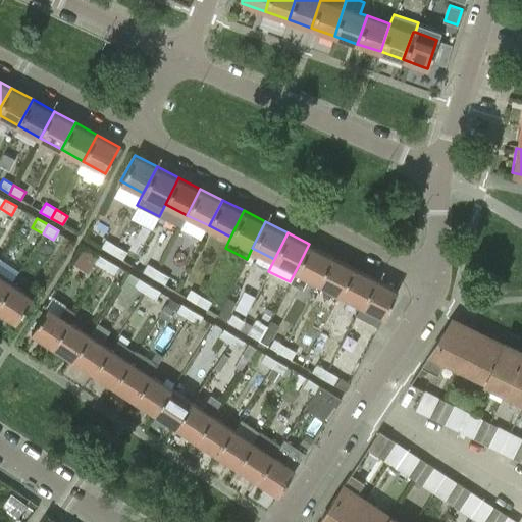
[(101,248),(111,254),(116,246),(105,239),(102,245),(102,246),(101,248)]
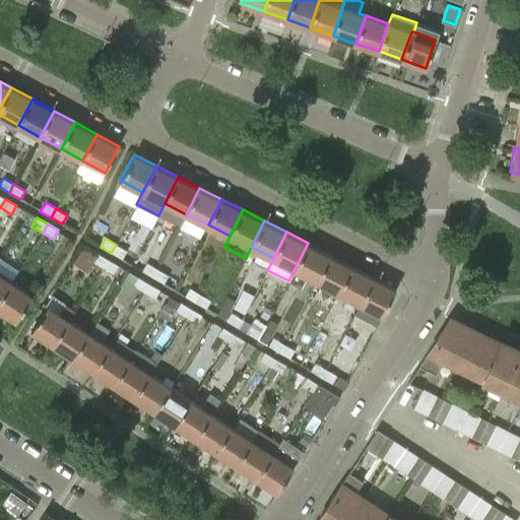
[(288,280),(288,281),(302,287),(308,276),(316,280),(330,254),(308,243),(295,269),(288,280)]
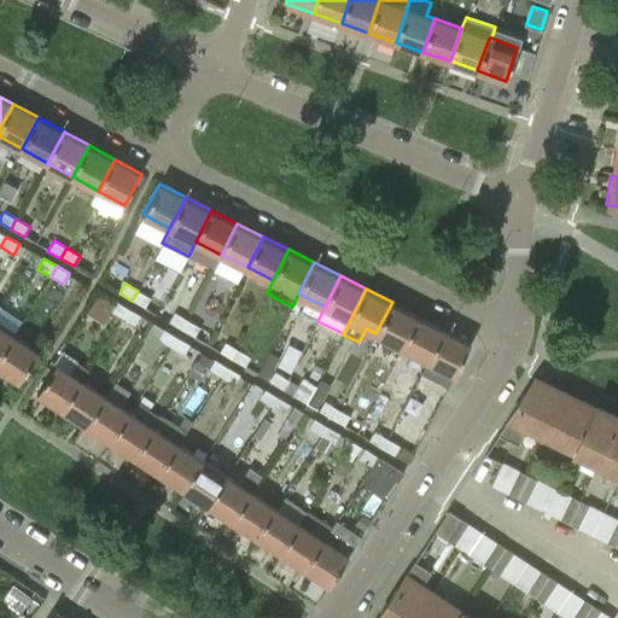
[(151,298),(138,291),(132,301),(144,309),(151,298)]
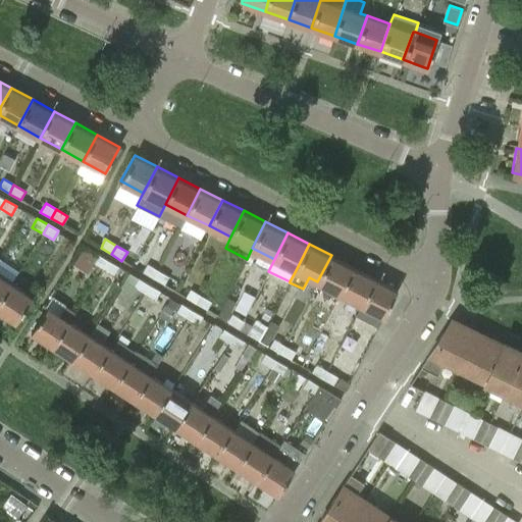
[(99,267),(105,258),(97,254),(96,255),(83,247),(71,263),(88,274),(90,270),(89,270),(94,264),(99,267)]
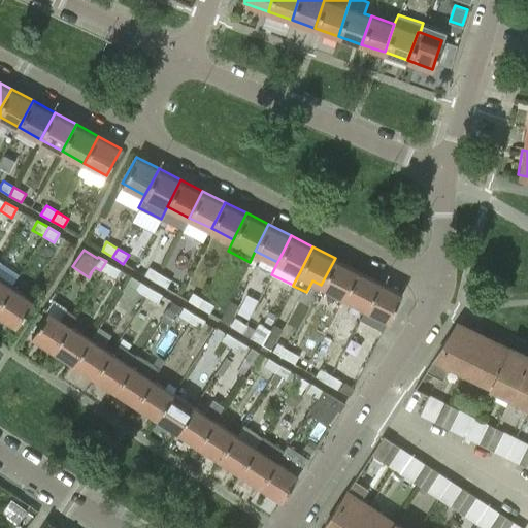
[(335,258),(321,285),(343,296),(357,269),(335,258)]
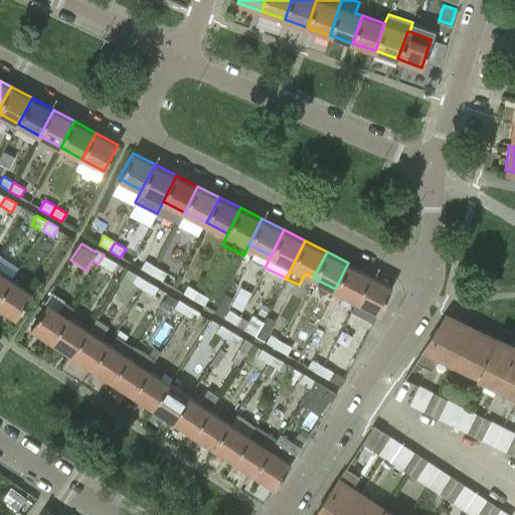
[(117,263),(104,254),(98,264),(112,272),(117,263)]
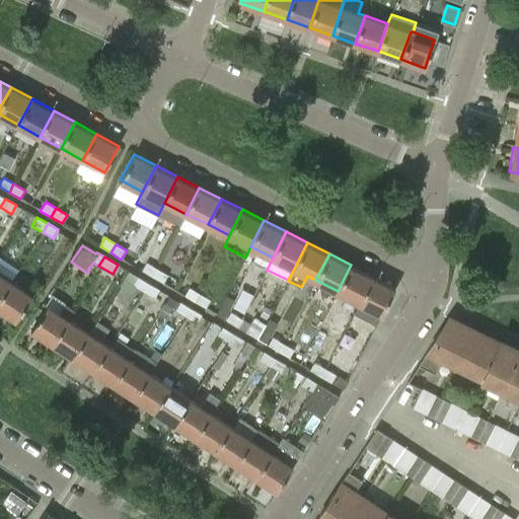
[(141,271),(152,277),(157,269),(146,262),(141,271)]
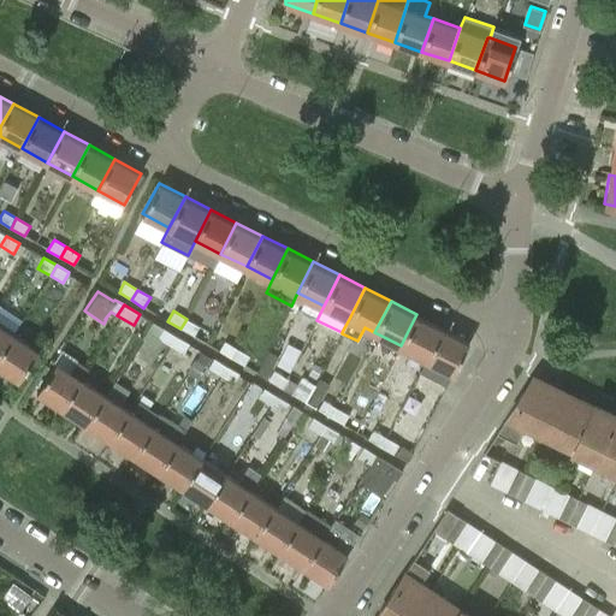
[(416,314),(401,345),(426,359),(442,327),(416,314)]
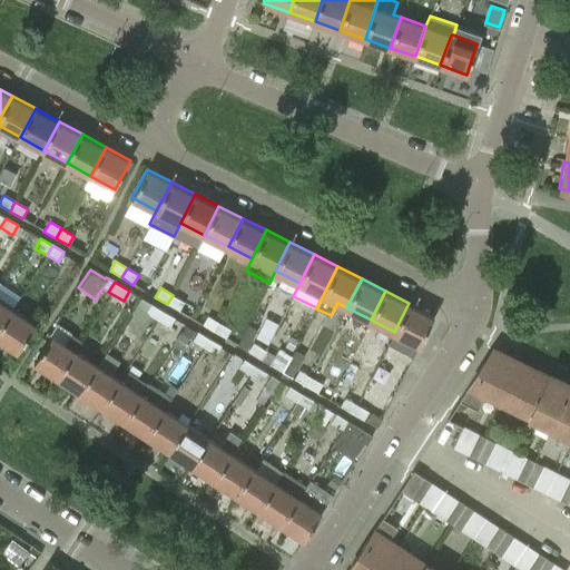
[(173,295),(167,304),(179,312),(185,302),(173,295)]
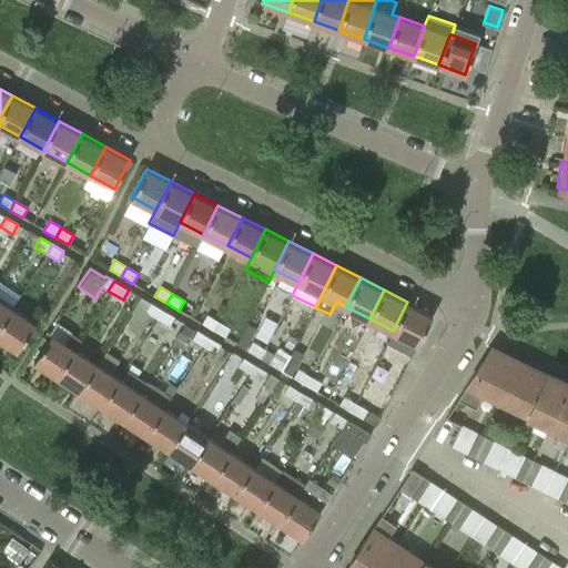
[(149,314),(156,318),(162,310),(141,297),(131,313),(144,321),(149,314)]
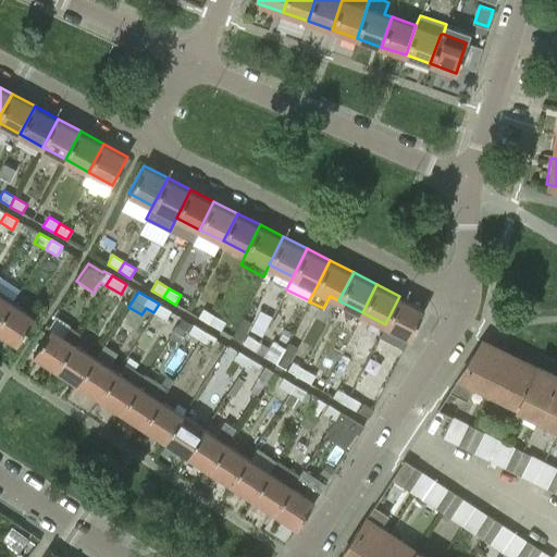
[(0,294),(0,320),(12,302),(0,294)]
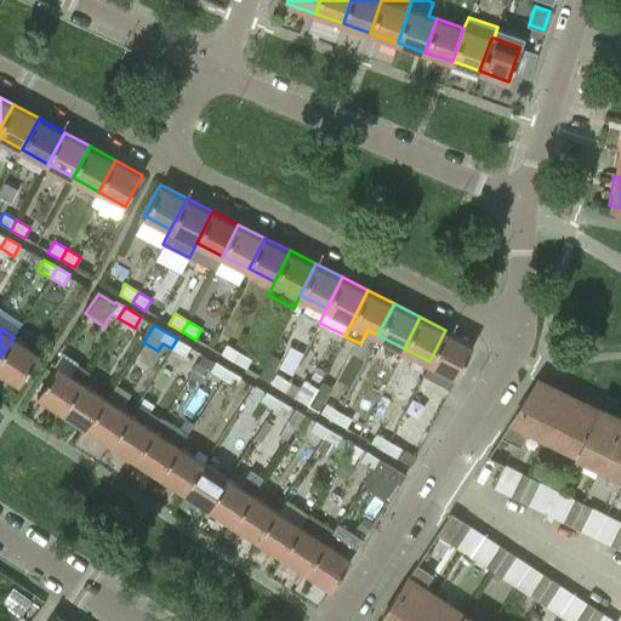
[(429,362),(425,372),(451,386),(456,375),(472,343),(445,330),(429,362)]
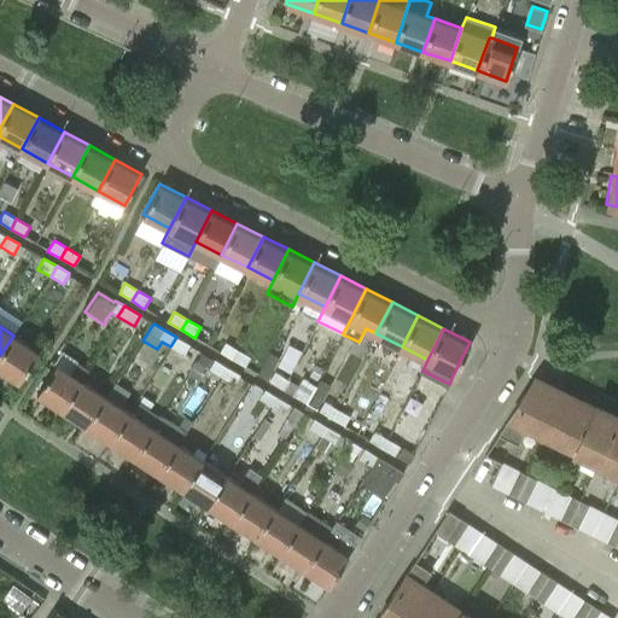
[(13,336),(0,355),(0,367),(19,380),(39,351),(13,336)]
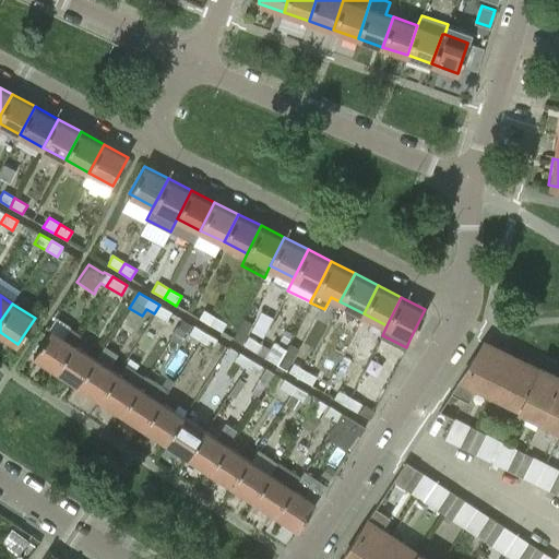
[(171,312),(159,305),(154,313),(166,321),(171,312)]
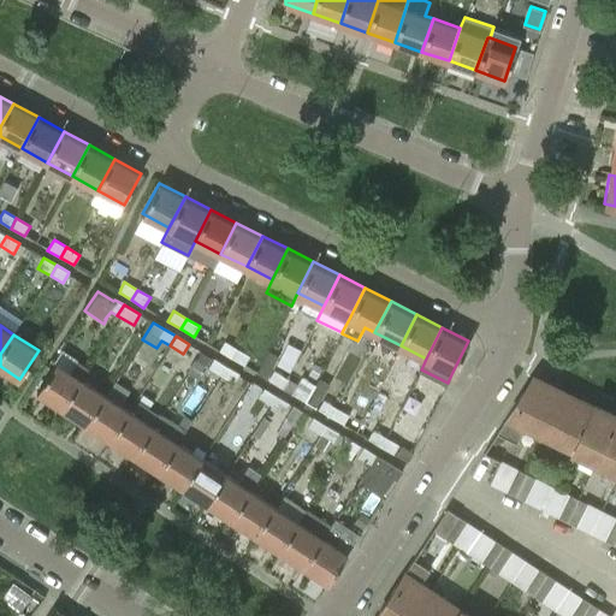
[(224,341),(218,350),(231,357),(236,348),(224,341)]
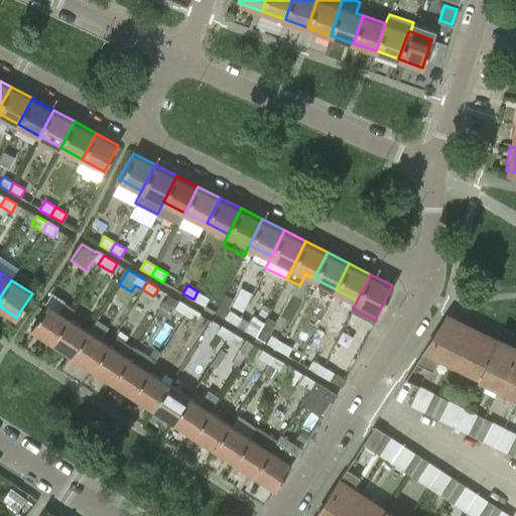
[(198,291),(194,299),(204,306),(209,298),(198,291)]
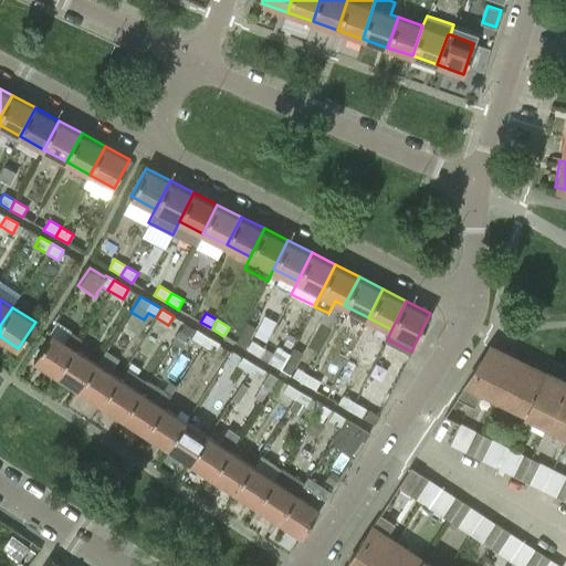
[(56,375),(74,347),(80,338),(71,332),(72,329),(59,321),(33,359),(56,375)]
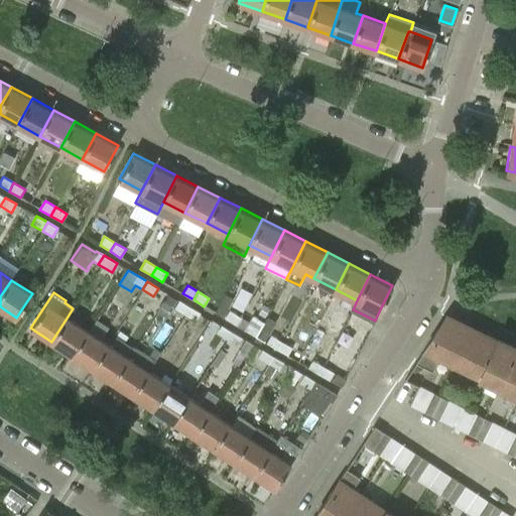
[(173,308),(184,314),(189,306),(178,300),(173,308)]
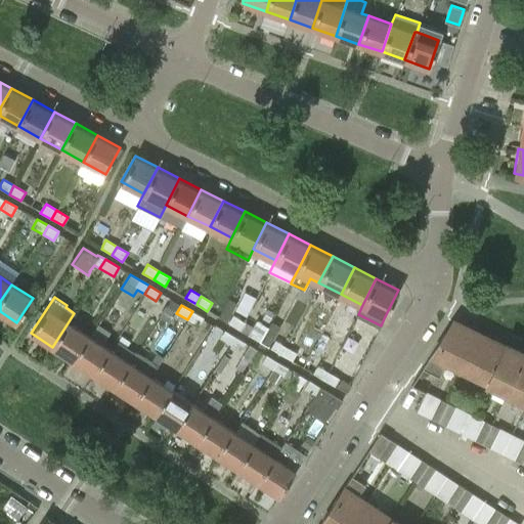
[(164,307),(159,316),(167,321),(172,311),(164,307)]
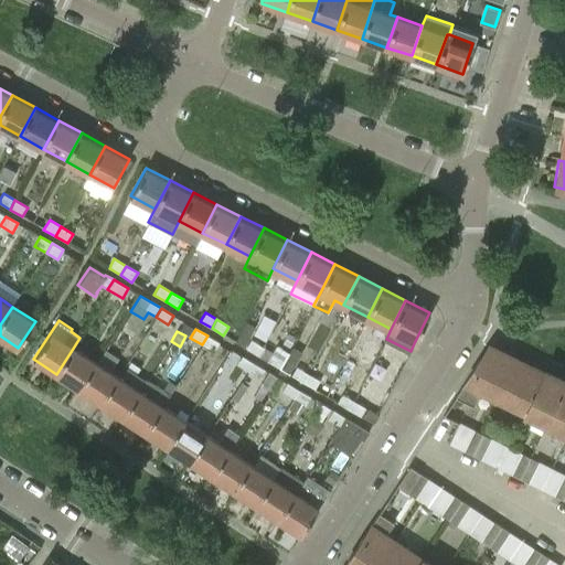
[(288,334),(283,344),(289,348),(295,338),(288,334)]
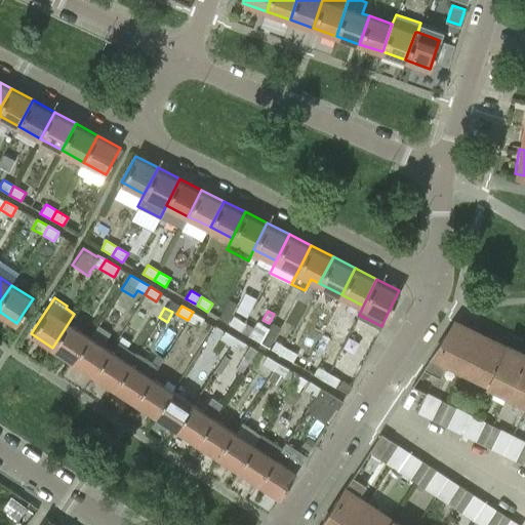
[(204,318),(193,312),(188,320),(199,327),(204,318)]
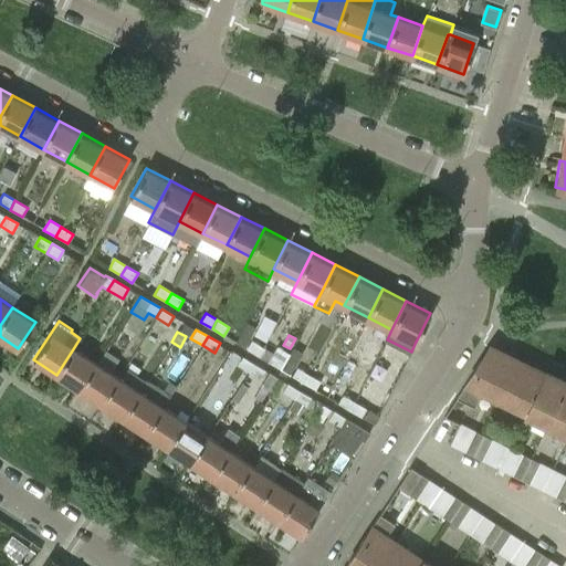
[(245,349),(255,355),(259,357),(264,348),(251,341),(245,349)]
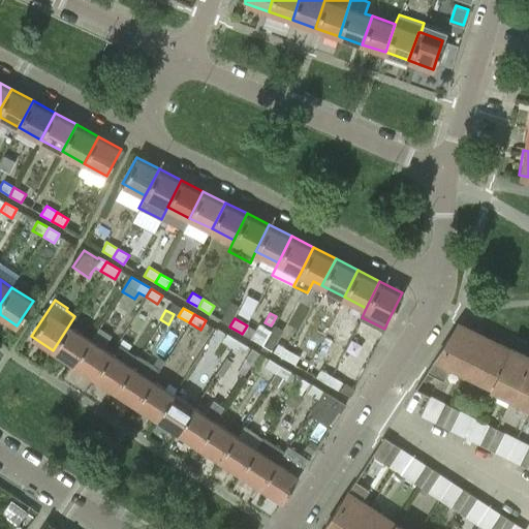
[(458,323),(427,371),(443,379),(450,365),(466,373),(484,336),(458,323)]
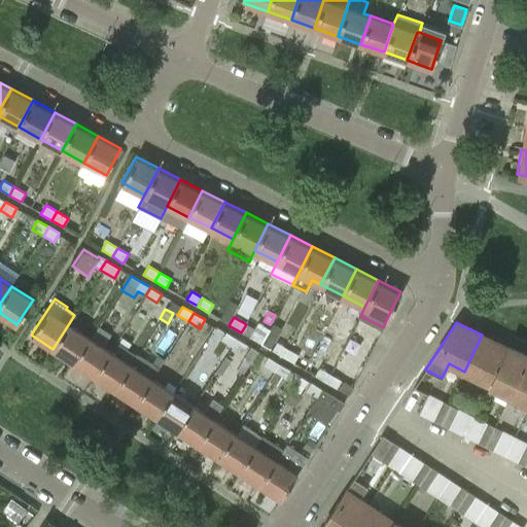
[(53,349),(73,362),(90,337),(69,323),(53,349)]
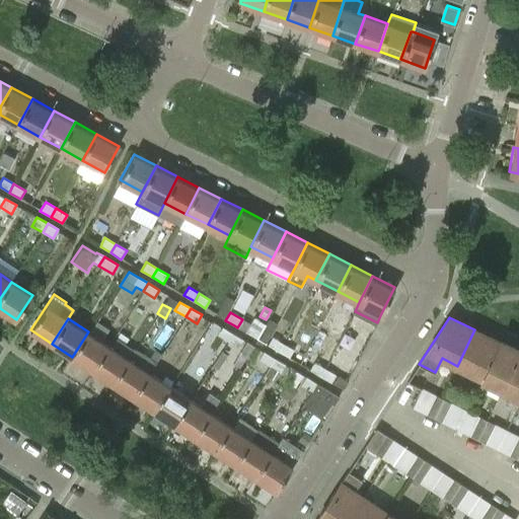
[(250,323),(242,319),(237,327),(250,335),(257,320),(253,318),(250,323)]
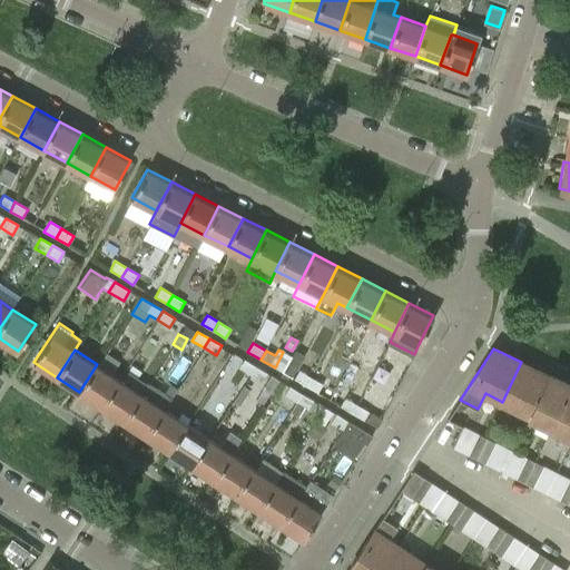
[(292,377),(303,357),(305,355),(295,350),(291,356),(283,352),(275,367),(292,377)]
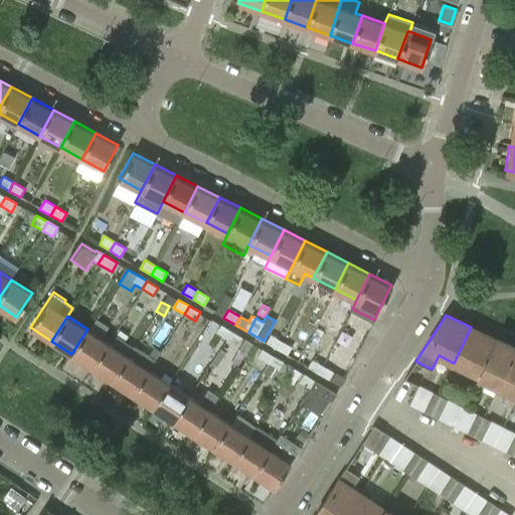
[(230,330),(219,324),(214,333),(225,339),(230,330)]
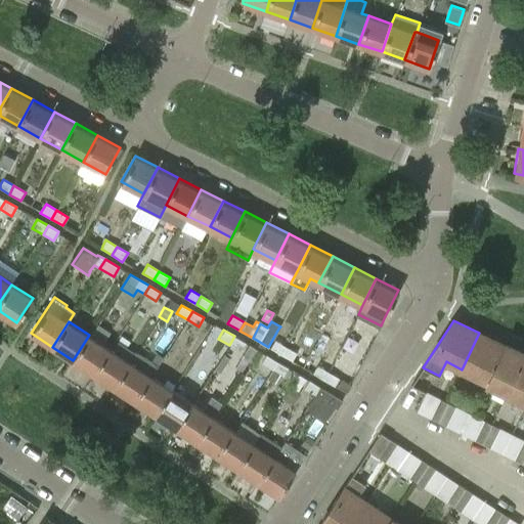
[(479,333),(462,369),(487,382),(507,344),(506,344),(505,346),(479,333)]
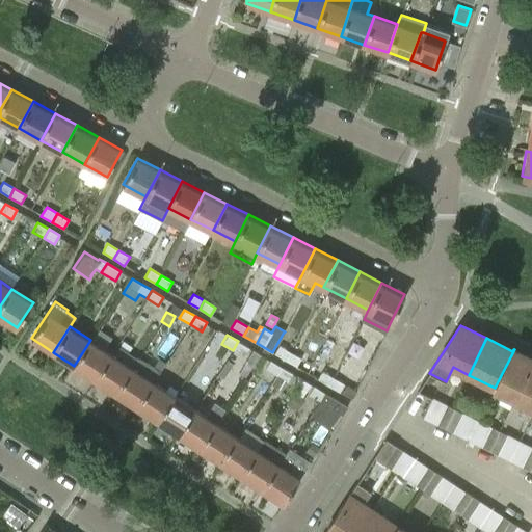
[(111,353),(90,340),(74,366),(95,379),(111,353)]
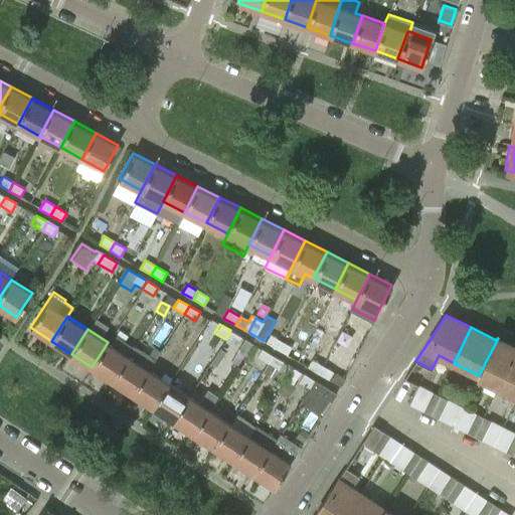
[(230,330),(225,339),(236,345),(241,337),(230,330)]
